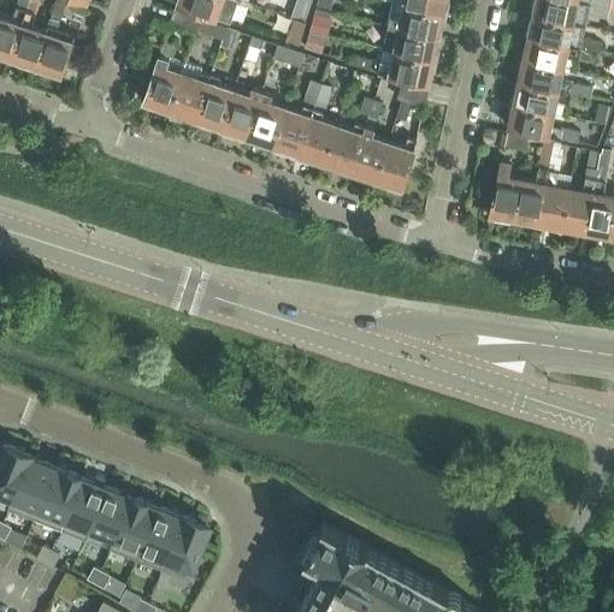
[(16,0),(10,21),(0,17),(0,55),(9,59),(29,0),(28,0),(16,0)]
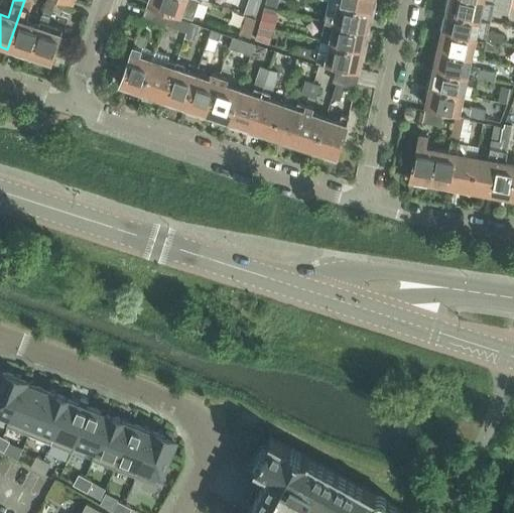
[(24,0),(7,49),(27,56),(37,27),(25,23),(32,3),(24,0)]
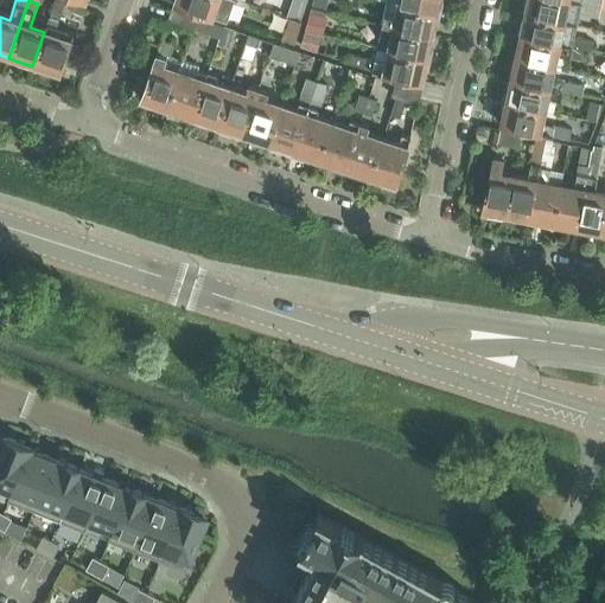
[(216,10),(218,0),(174,0),(173,7),(223,24),(227,13),(216,10)]
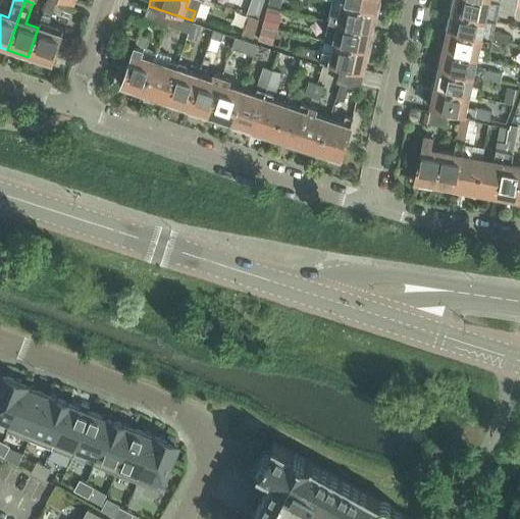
[(278,11),(280,0),(269,0),(267,8),(278,11)]
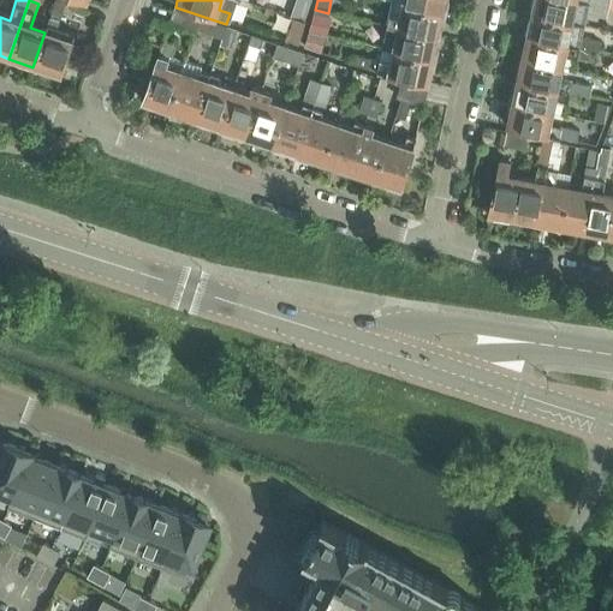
[(445,1),(445,0),(391,0),(391,5),(445,17),(447,6),(445,1)]
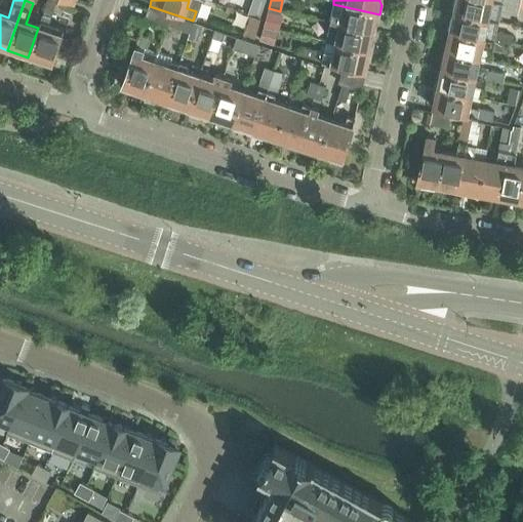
[(516,8),(478,0),(454,0),(454,5),(452,6),(450,14),(496,25),(498,13),(515,16),(516,8)]
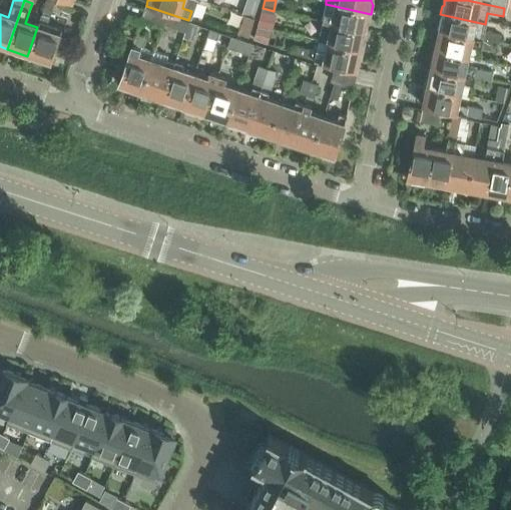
[(467,0),(504,8),(505,8),(506,0),(505,0),(467,0)]
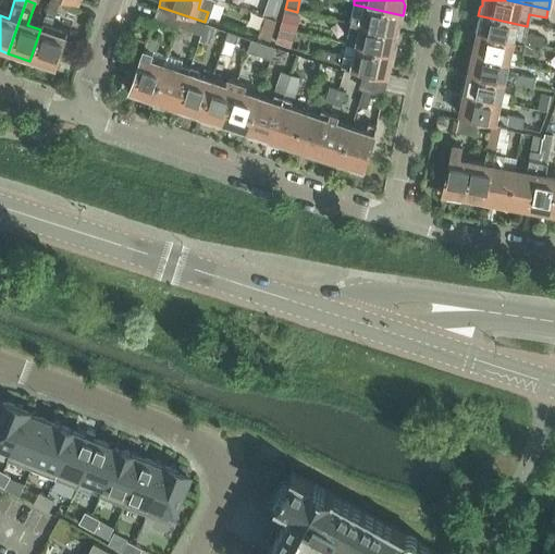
[(40,29),(29,61),(41,64),(42,66),(48,69),(50,68),(54,69),(57,60),(66,63),(72,48),(62,45),(66,33),(51,27),(58,5),(49,3),(40,29)]
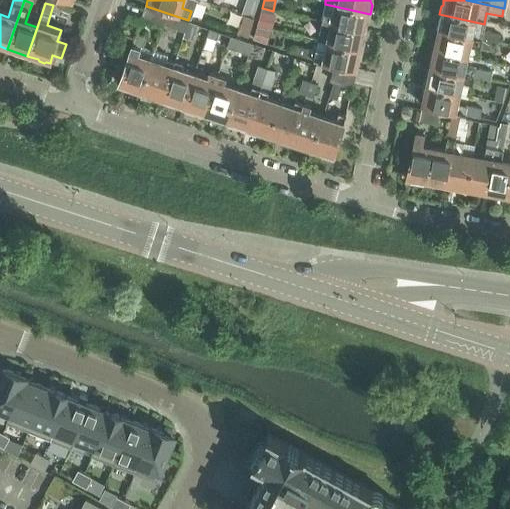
[(325,4),(321,24),(363,34),(365,25),(368,23),(370,14),(325,4)]
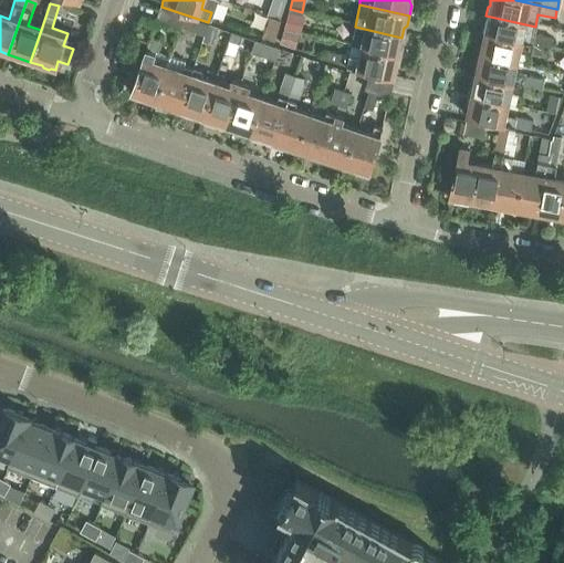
[(160,11),(155,24),(179,32),(184,19),(160,11)]
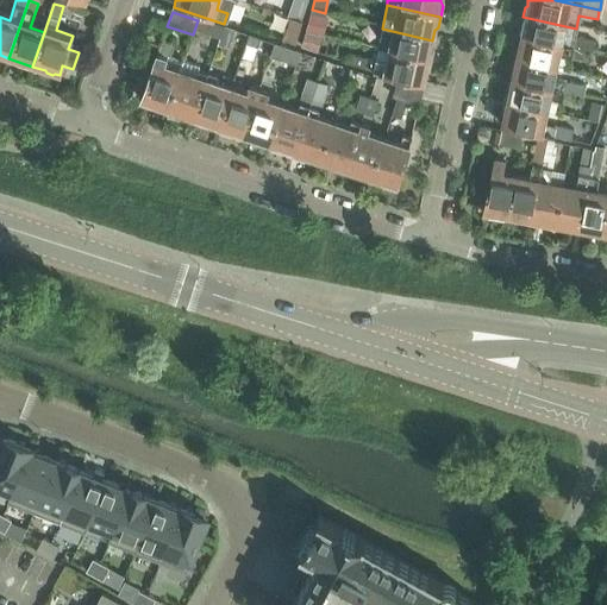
[(576,29),(523,17),(521,24),(523,27),(520,38),(587,52),(590,54),(593,43),(573,39),(576,29)]
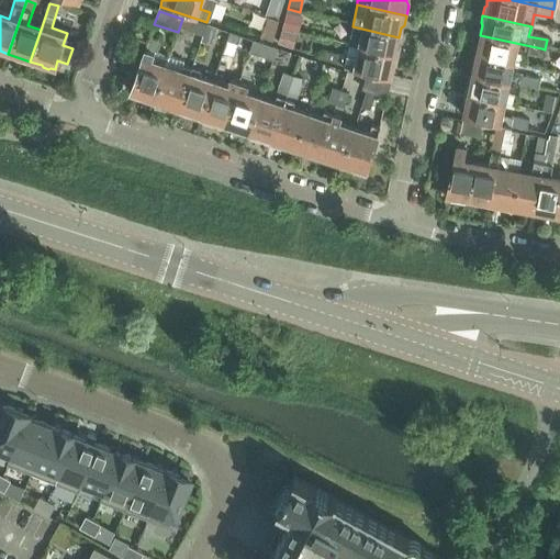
[(297,34),(300,21),(287,18),(283,32),(297,34)]
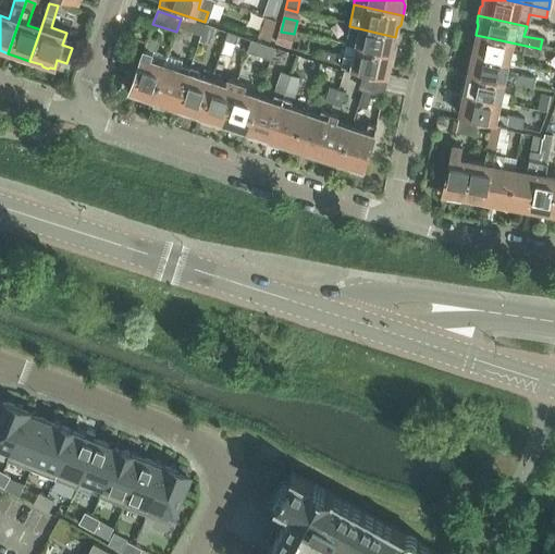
[(183,32),(200,37),(204,27),(186,21),(183,32)]
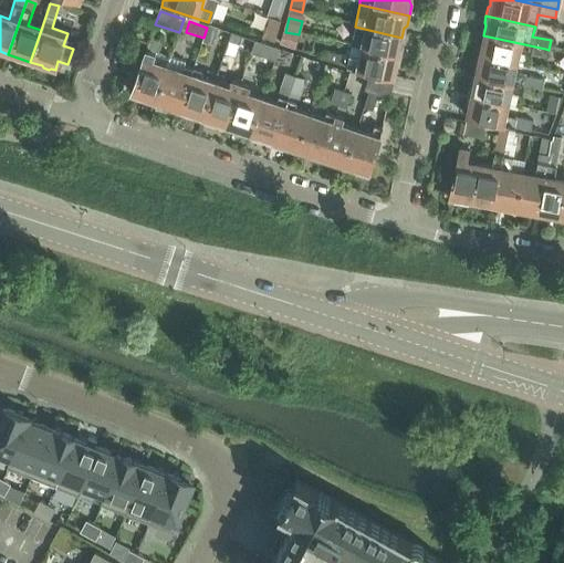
[(272,21),(264,42),(273,44),(280,24),(272,21)]
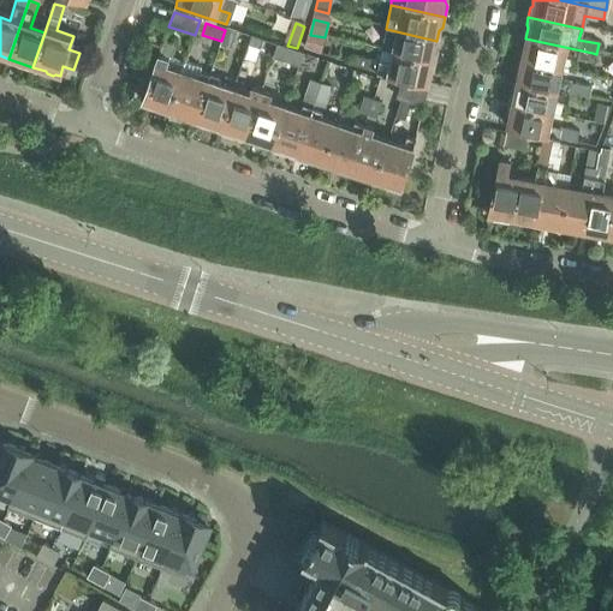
[(386,29),(380,53),(434,65),(438,53),(435,49),(436,41),(386,29)]
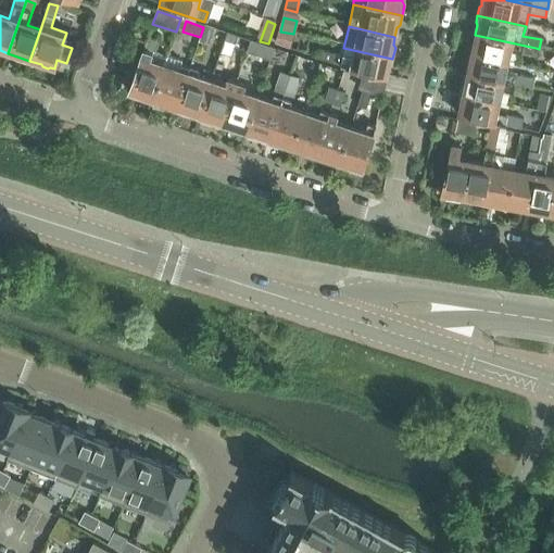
[(206,47),(213,29),(203,27),(200,37),(198,44),(206,47)]
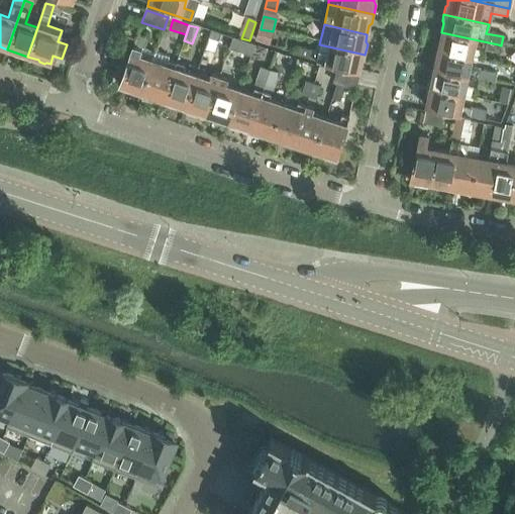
[(273,33),(260,30),(256,42),(270,47),(273,33)]
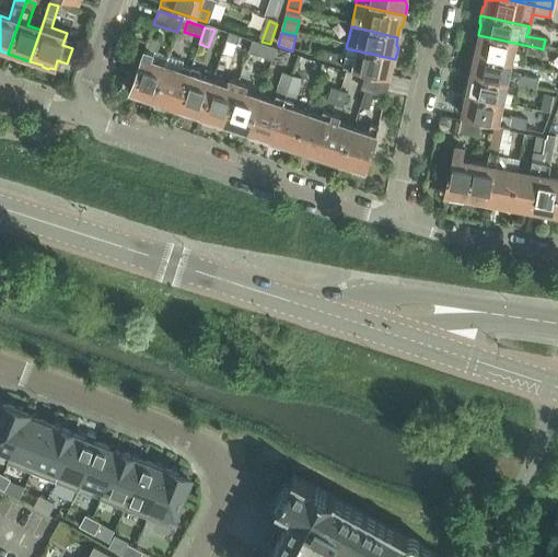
[(240,38),(229,35),(225,43),(236,47),(240,38)]
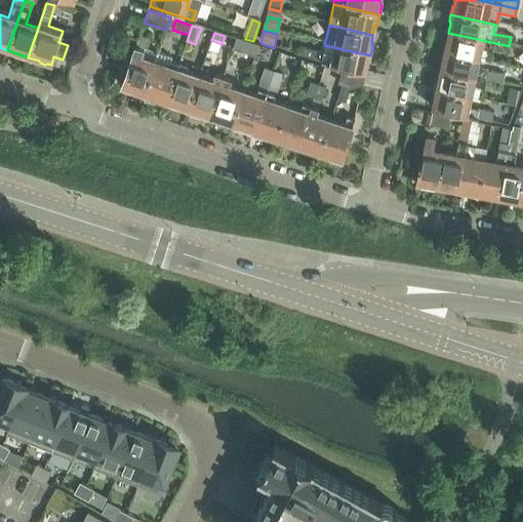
[(444,44),(442,52),(477,59),(480,49),(504,54),(506,45),(448,33),(446,42),(444,44)]
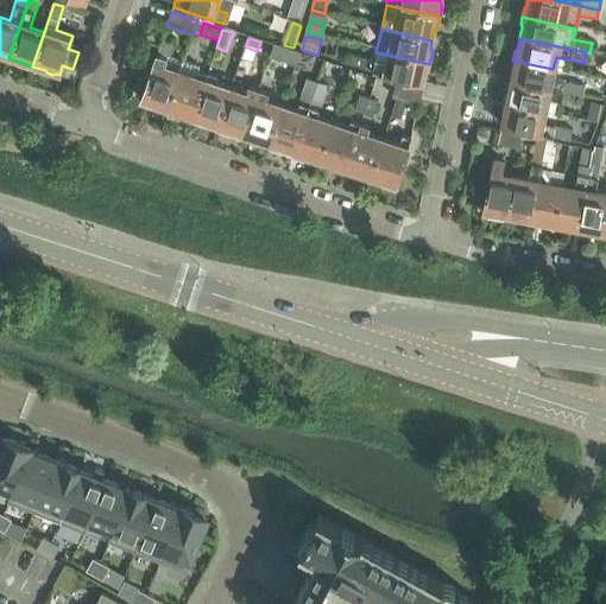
[(295,67),(300,55),(281,49),(277,61),(295,67)]
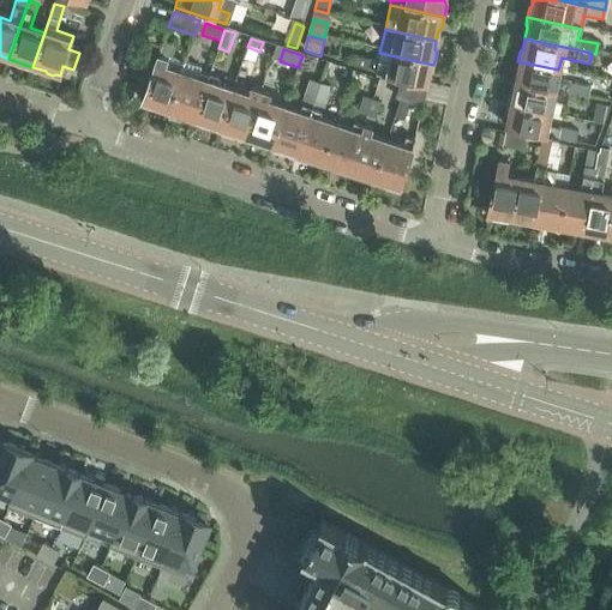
[(432,74),(433,65),(379,53),(377,65),(354,59),(352,67),(375,76),(426,86),(427,77),(432,74)]
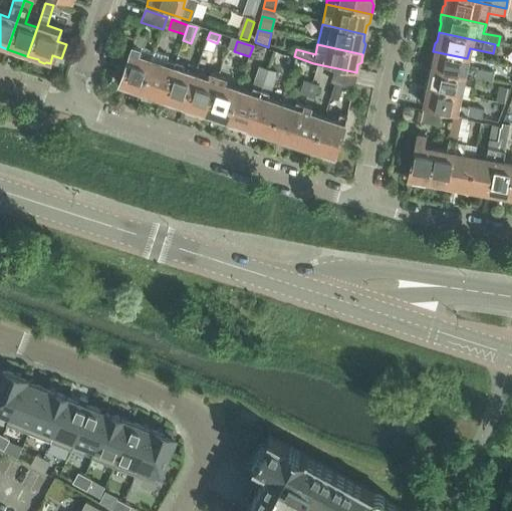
[(141,94),(152,62),(139,57),(141,50),(132,48),(118,86),(129,90),(131,92),(136,94),(138,93),(141,94)]
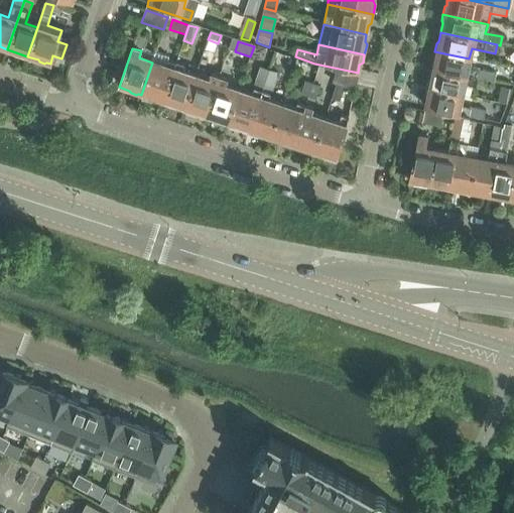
[(467,69),(469,58),(434,51),(433,58),(434,60),(432,71),(475,80),(477,72),(467,69)]
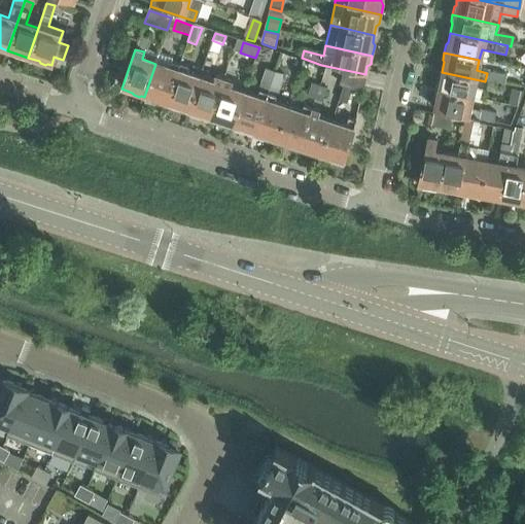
[(159,56),(155,64),(144,97),(146,98),(147,100),(153,102),(155,101),(166,104),(179,66),(172,64),(173,61),(159,56)]
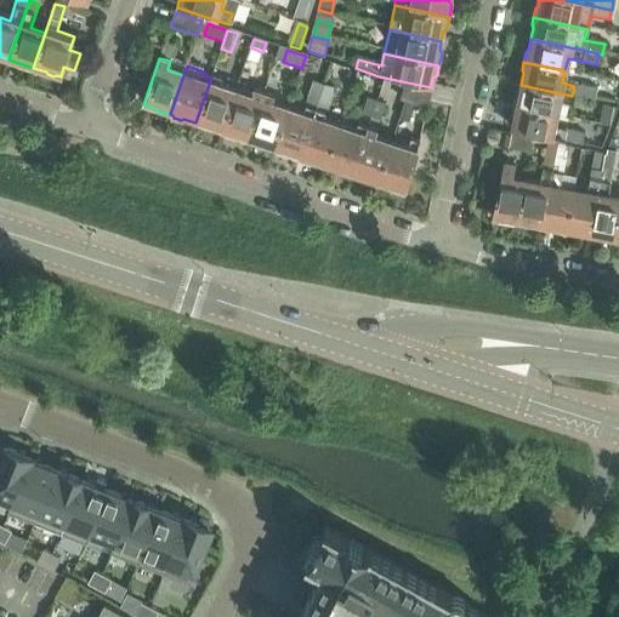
[(219,130),(222,131),(236,92),(219,86),(221,81),(211,78),(196,123),(206,126),(209,130),(215,132),(219,130)]
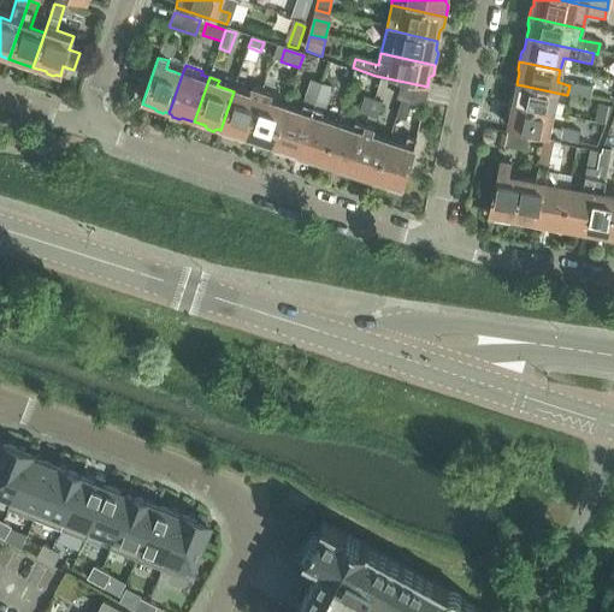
[(303,102),(314,106),(322,85),(311,83),(303,102)]
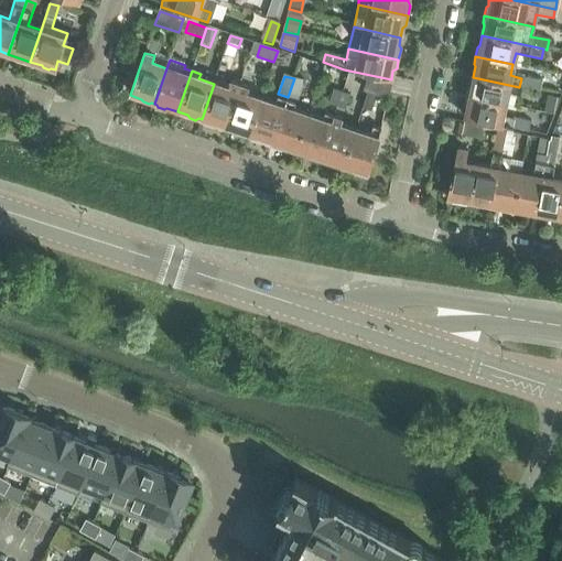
[(467,89),(466,98),(504,106),(507,95),(518,97),(519,87),(473,77),(471,87),(467,89)]
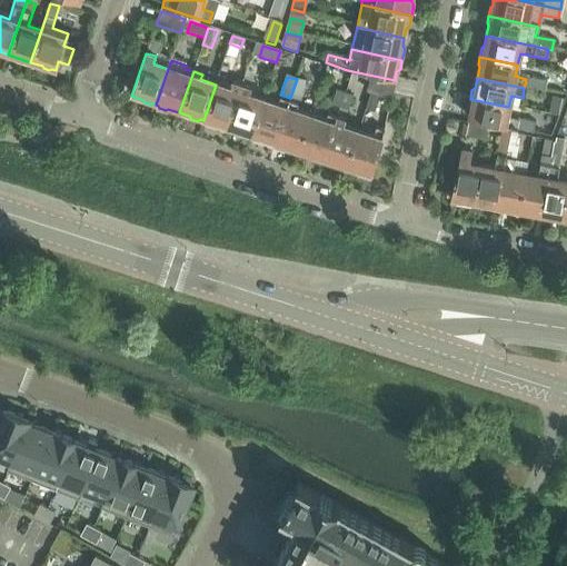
[(297,79),(290,98),(299,101),(306,82),(297,79)]
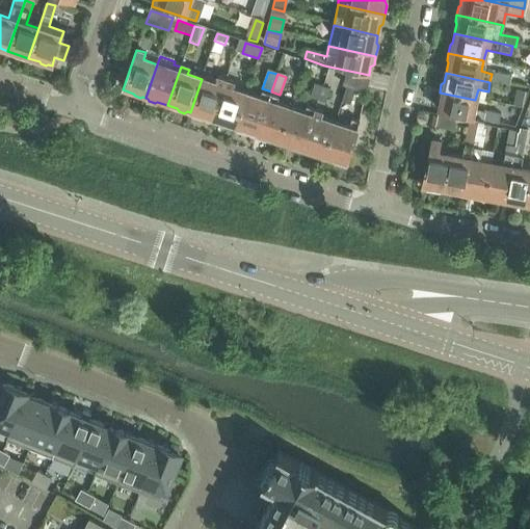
[(347,75),(343,87),(347,88),(342,104),(349,106),(354,91),(365,95),(368,80),(347,75)]
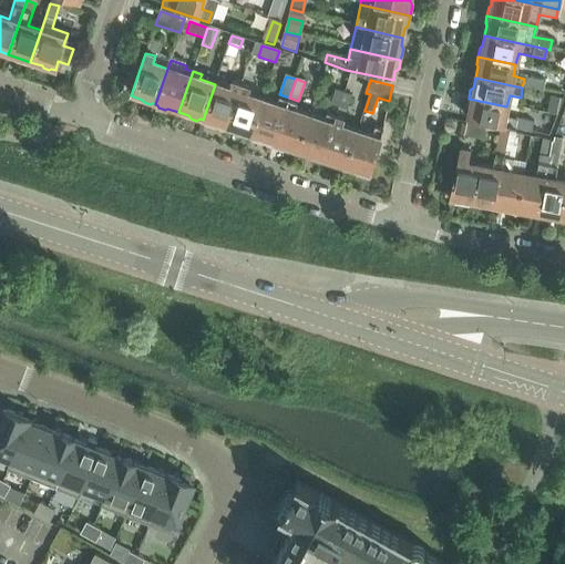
[(216,124),(226,127),(240,86),(230,83),(229,89),(215,84),(203,120),(205,121),(206,123),(213,125),(216,124)]
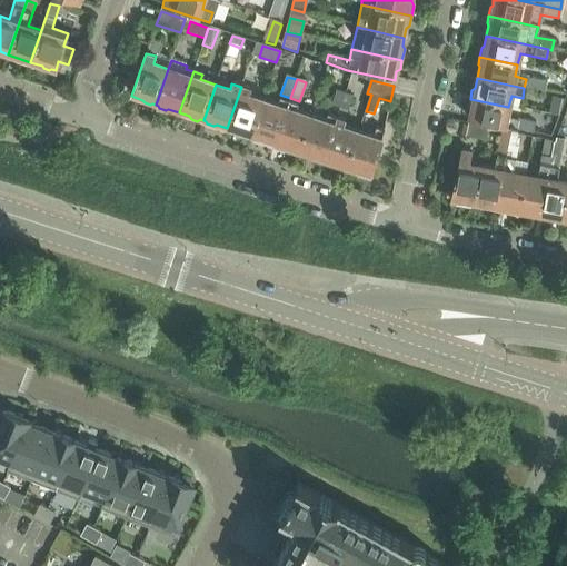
[(250,90),(241,87),(227,128),(237,131),(238,135),(245,137),(248,135),(250,136),(262,100),(248,96),(250,90)]
